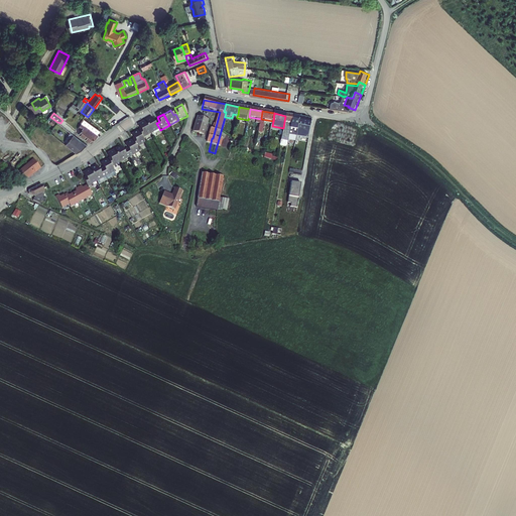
[(293,117),(285,116),(283,128),(281,142),(287,143),(288,141),(290,125),(291,125),(293,117)]
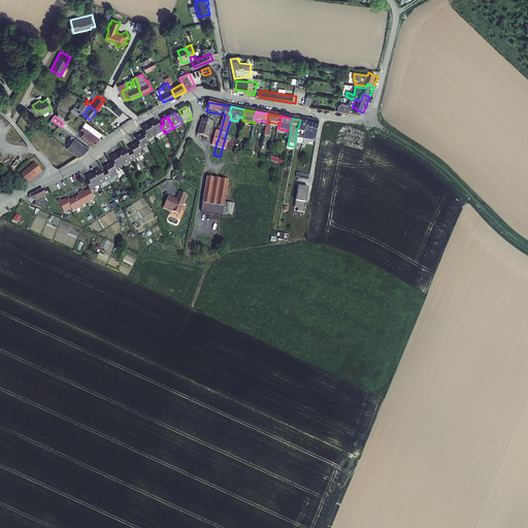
[(306,121),(300,120),(298,128),(297,128),(295,144),(302,145),(303,139),(304,133),(306,121)]
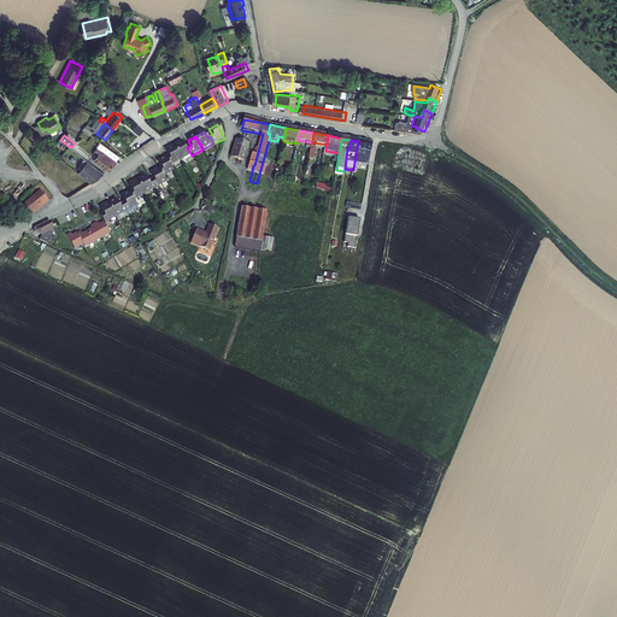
[(372,144),(358,141),(356,156),(359,157),(362,159),(366,160),(365,166),(368,166),(372,144)]
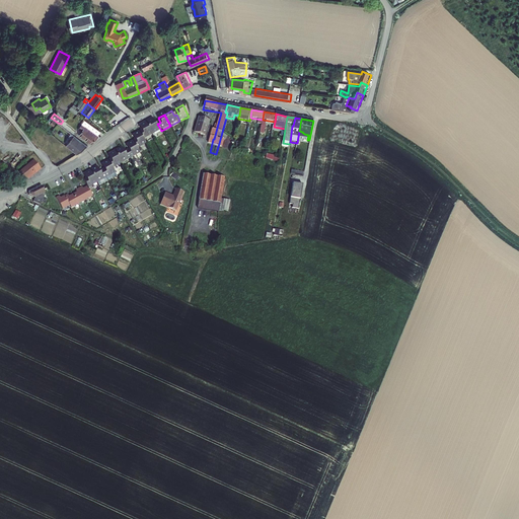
[(81,135),(91,143),(99,136),(97,134),(101,131),(86,120),(80,129),(83,131),(81,135)]
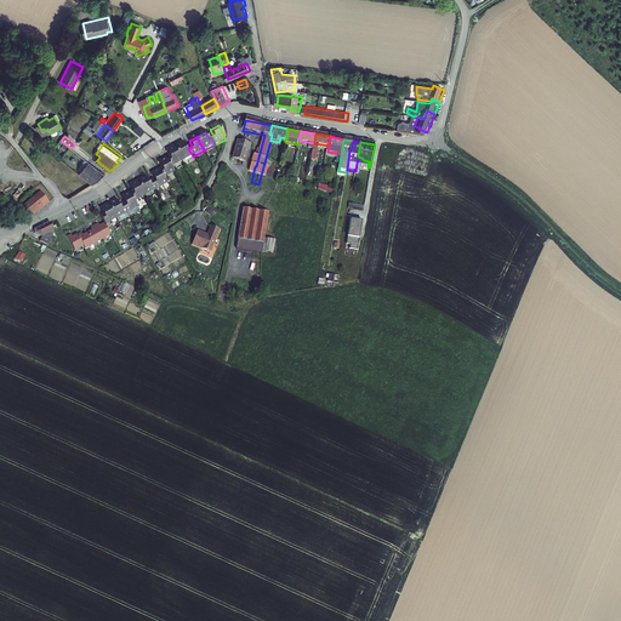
[(183,144),(176,148),(182,161),(193,157),(188,148),(186,149),(183,144)]
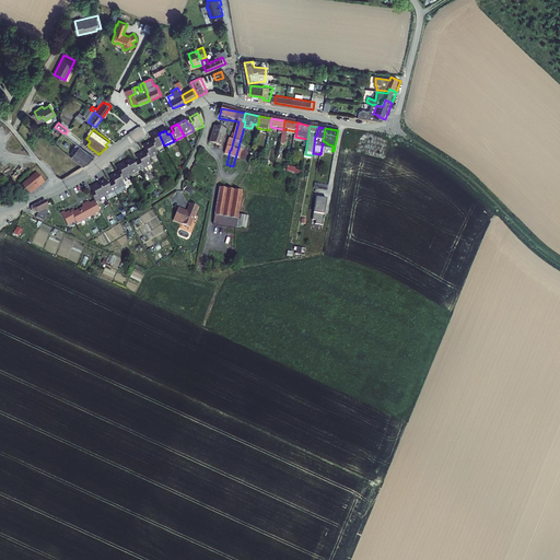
[(226,132),(216,130),(212,148),(223,150),(226,132)]
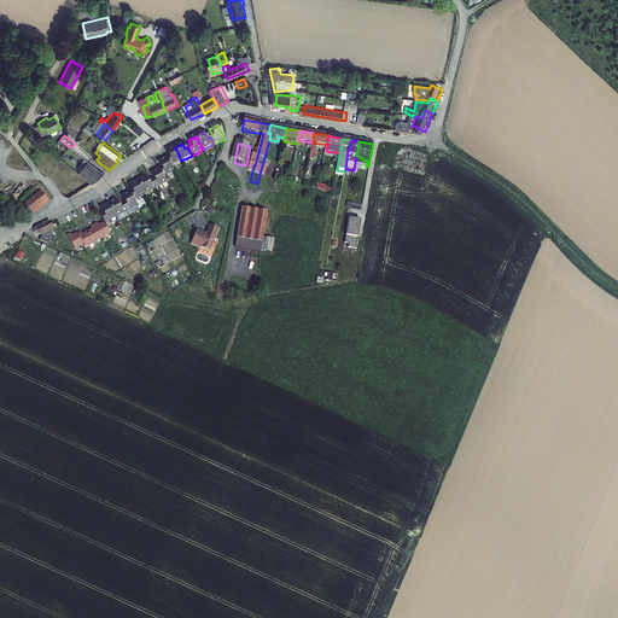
[(169,157),(167,159),(170,167),(181,161),(175,147),(167,152),(169,157)]
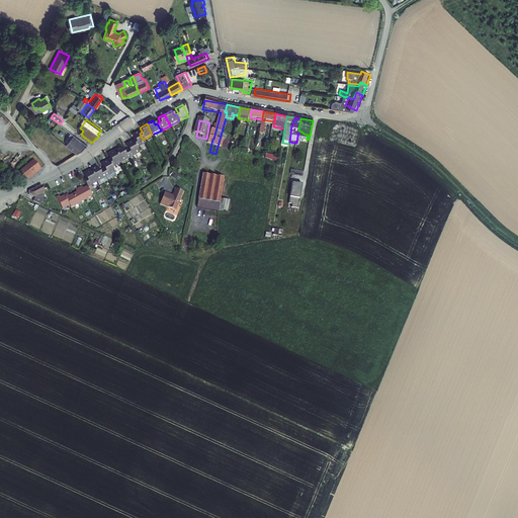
[(135,142),(133,143),(136,149),(146,145),(143,140),(140,134),(133,137),(135,142)]
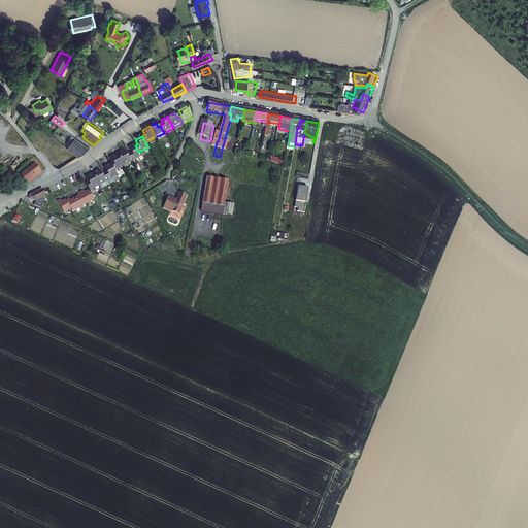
[(69,147),(79,156),(89,147),(76,137),(69,147)]
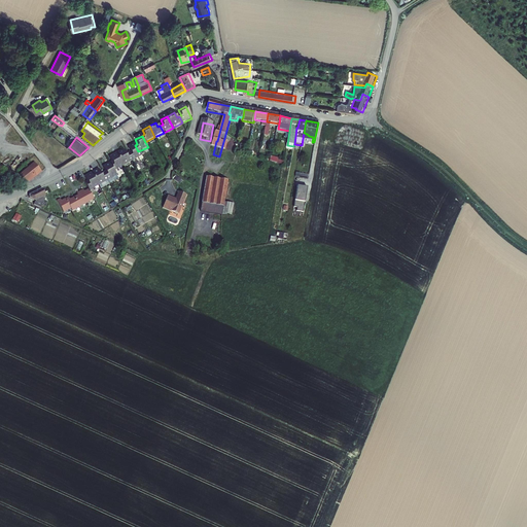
[(130,153),(128,154),(132,162),(141,156),(138,151),(135,145),(128,149),(130,153)]
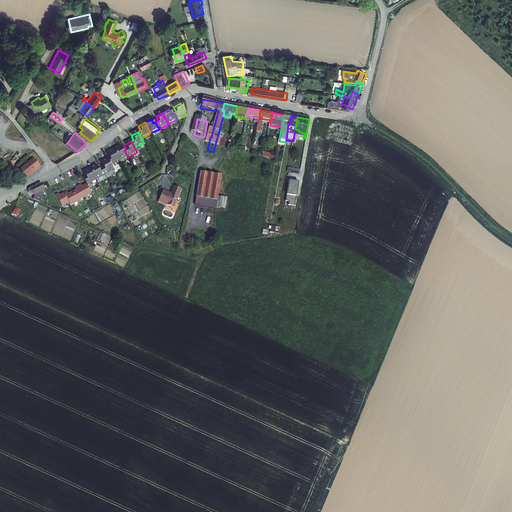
[(119,147),(113,151),(119,162),(128,157),(124,150),(121,152),(119,147)]
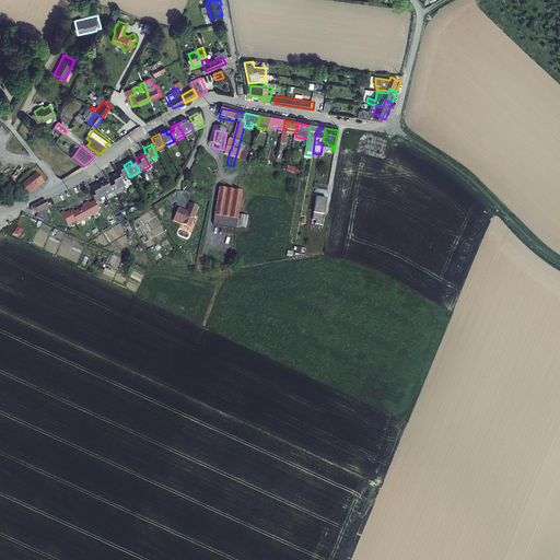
[(118,174),(116,175),(119,182),(130,177),(124,165),(116,168),(118,174)]
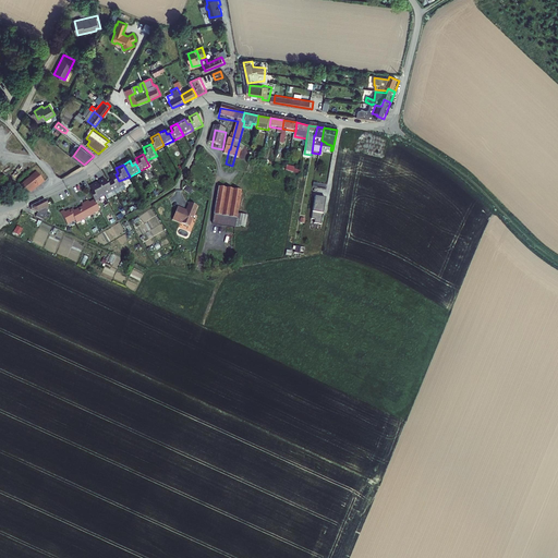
[(300,173),(301,169),(287,165),(286,169),(300,173)]
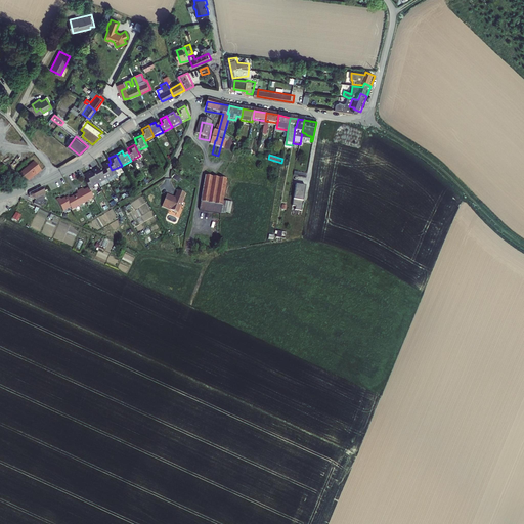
[(16,171),(0,162),(0,168),(25,182),(28,178),(29,180),(43,170),(37,164),(33,167),(29,162),(16,171)]
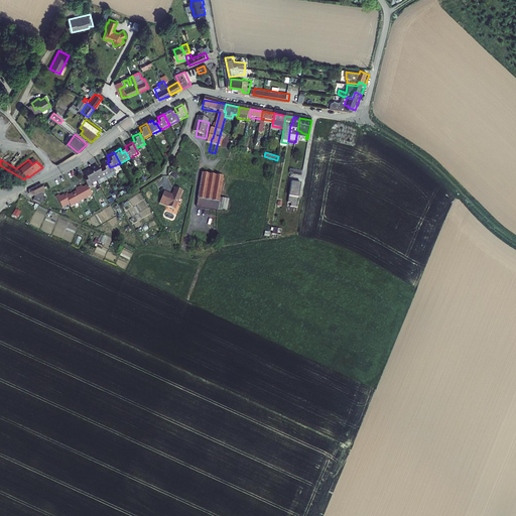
[(102,169),(100,170),(104,177),(113,172),(110,167),(107,161),(100,165),(102,169)]
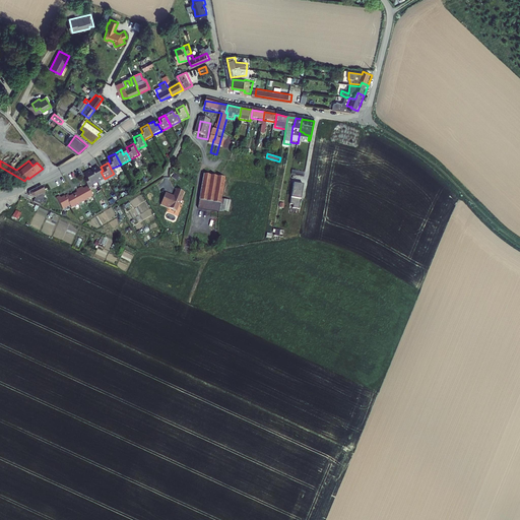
[(95,169),(89,173),(94,184),(105,179),(101,172),(98,174),(95,169)]
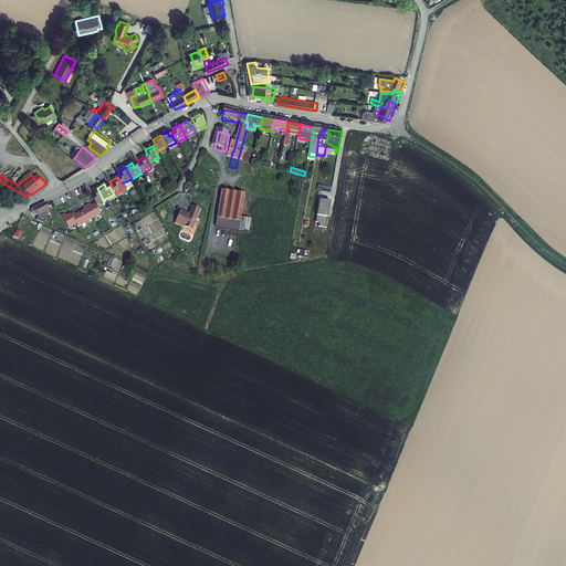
[(90,198),(93,205),(103,200),(97,188),(90,191),(92,197),(90,198)]
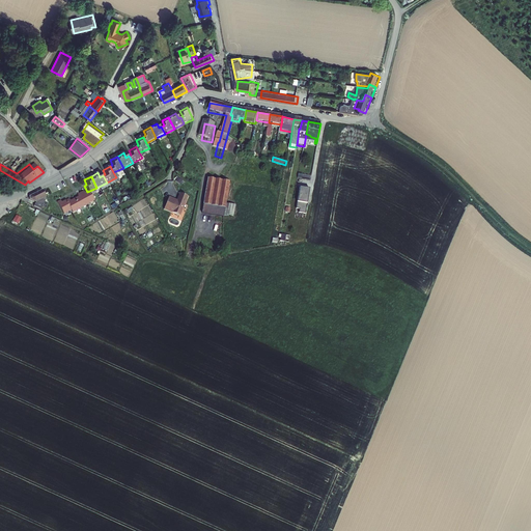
[(229,184),(207,179),(203,204),(224,208),(229,184)]
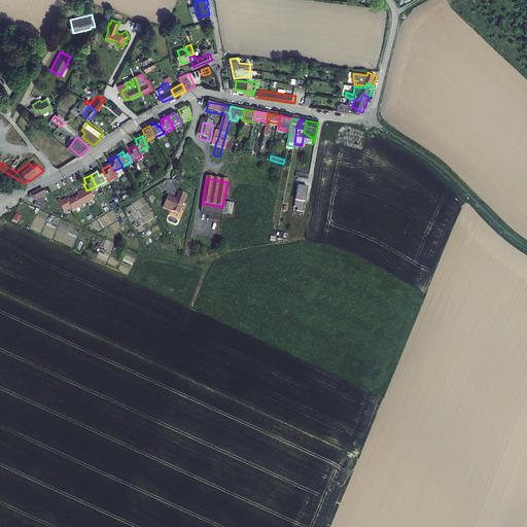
[(297,187),(292,215),(295,216),(296,212),(303,213),(307,188),(297,187)]
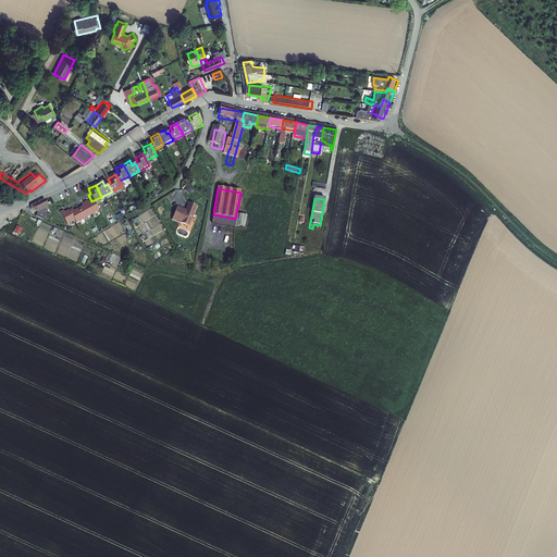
[(44,200),(31,207),(31,210),(36,212),(35,217),(42,219),(48,207),(44,200)]
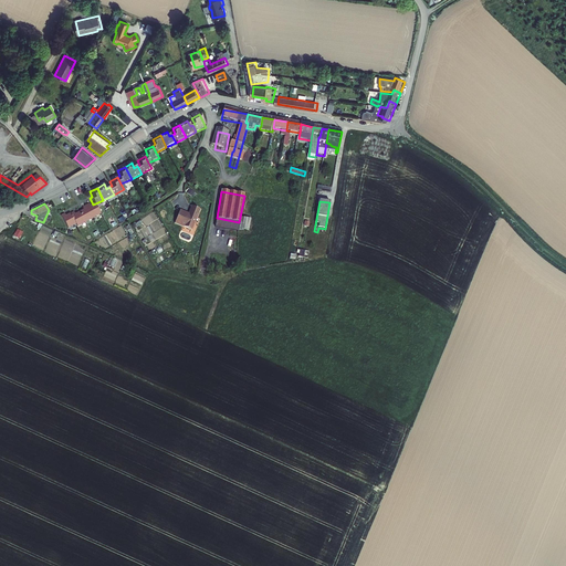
[(87,205),(84,207),(90,219),(98,216),(93,205),(88,207),(87,205)]
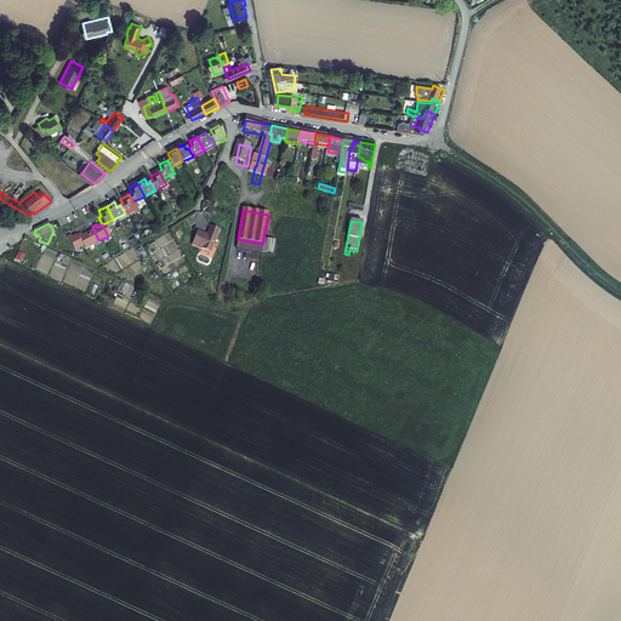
[(90,232),(84,234),(90,245),(98,240),(92,227),(87,228),(90,232)]
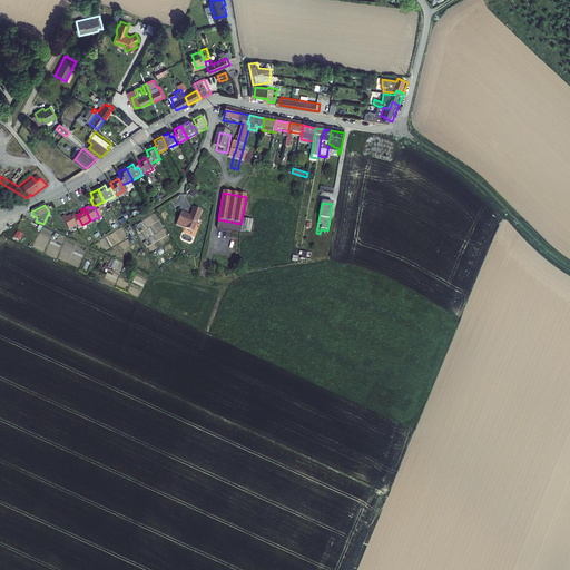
[(193,219),(185,216),(179,228),(196,235),(204,216),(196,213),(193,219)]
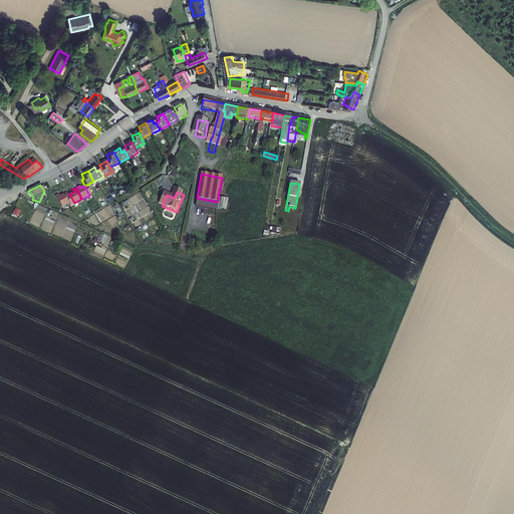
[(64,193),(61,195),(65,204),(66,206),(74,203),(69,194),(65,196),(64,193)]
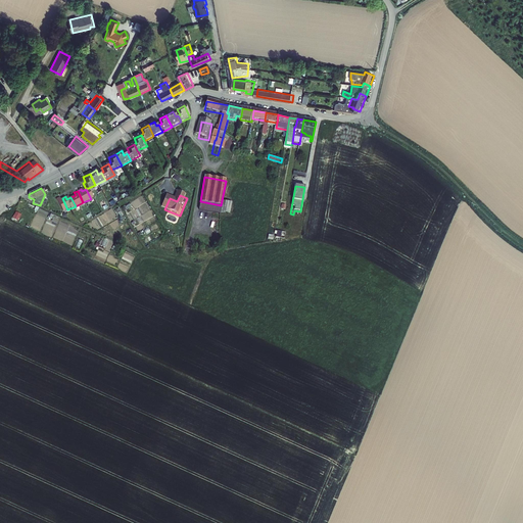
[(56,198),(53,199),(59,211),(66,207),(62,198),(57,200),(56,198)]
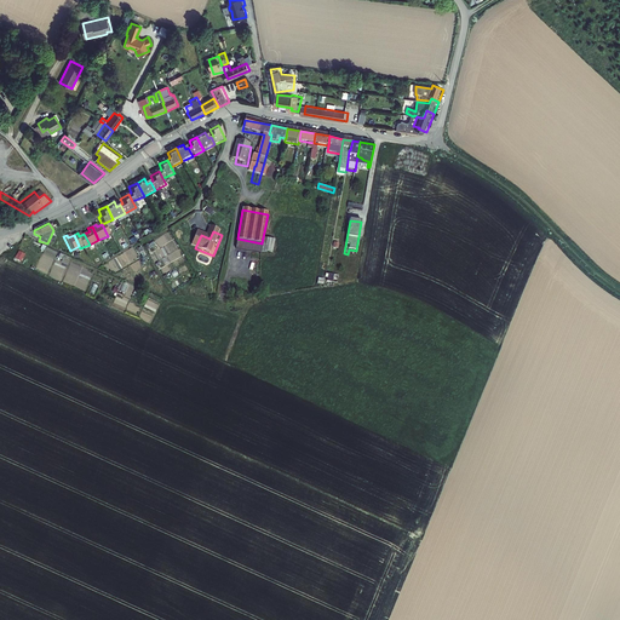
[(22,262),(26,254),(18,251),(15,258),(22,262)]
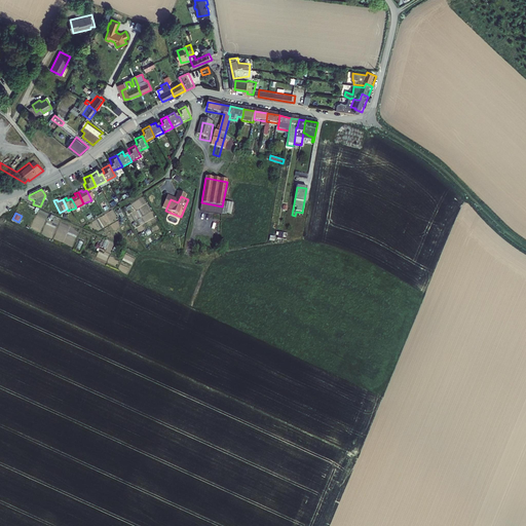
All buildings are outlined.
